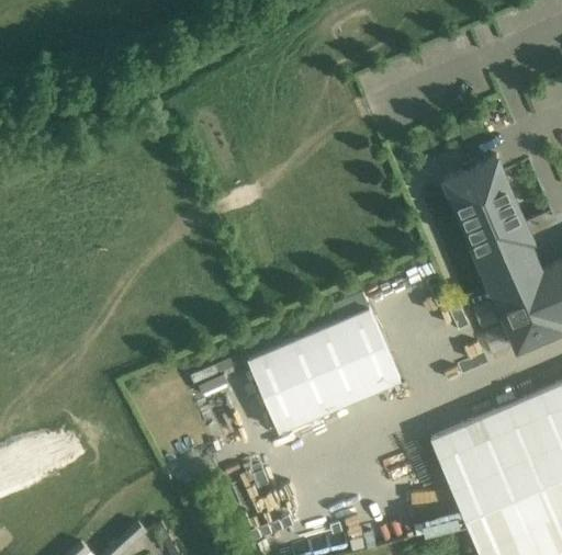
[(444,182),(491,291),(516,351),(561,331),(561,261),(537,273),(531,260),(535,259),(534,258),(531,259),(527,250),(530,249),(529,248),(527,249),(525,246),(531,242),(526,228),(503,173),(496,159),(476,168),(474,163),(470,165),(467,157),(467,156),(462,158),(465,167),(462,168),(463,173),(444,182)]
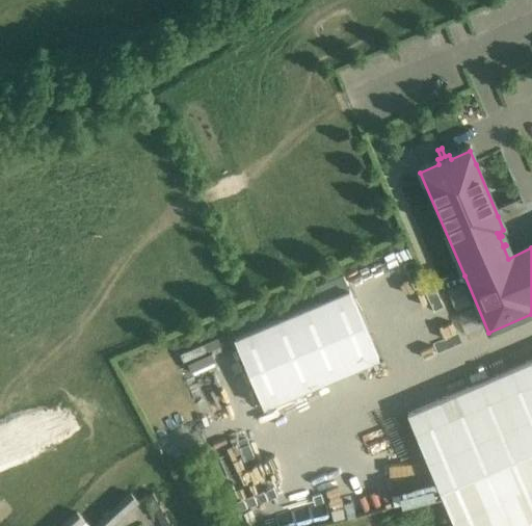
[(378,363),(348,293),(233,342),(263,412),(378,363)]
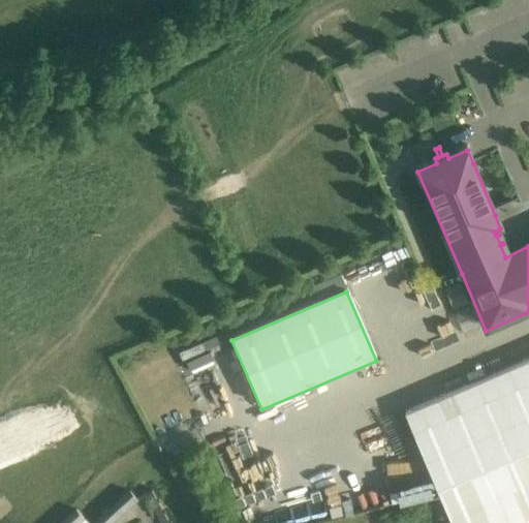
[(528,522),(528,363),(404,416),(449,522),(528,522)]
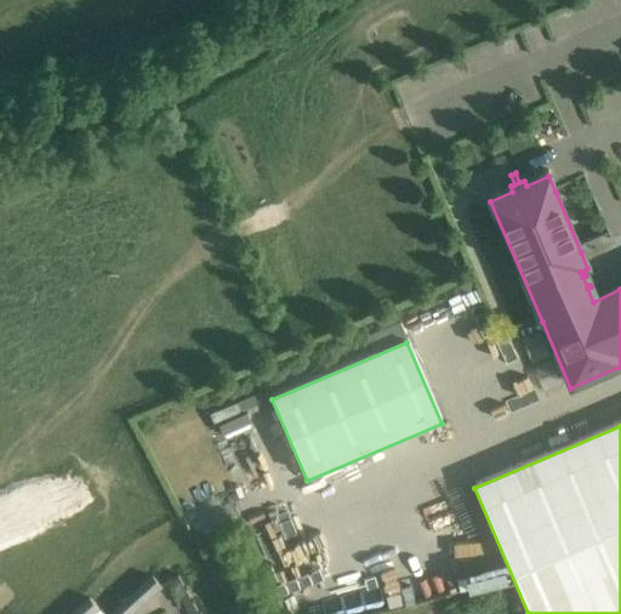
[(138,613),(163,591),(152,580),(117,613),(138,613)]
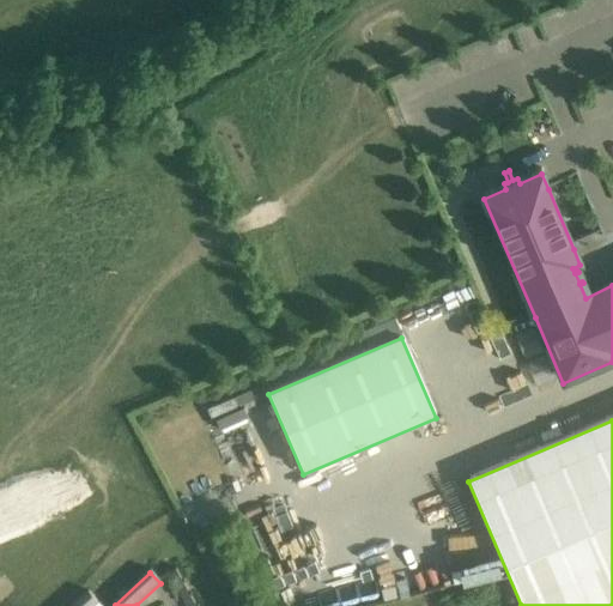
[(98,605),(89,594),(76,605),(98,605)]
